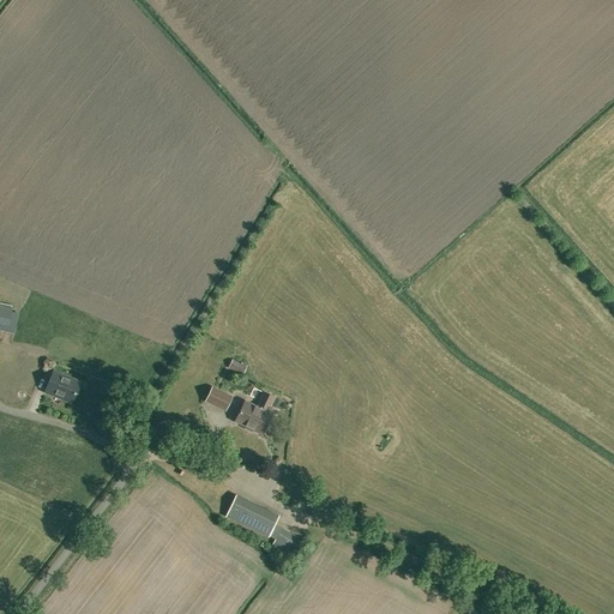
[(0,324),(8,326),(12,309),(0,306),(0,324)]
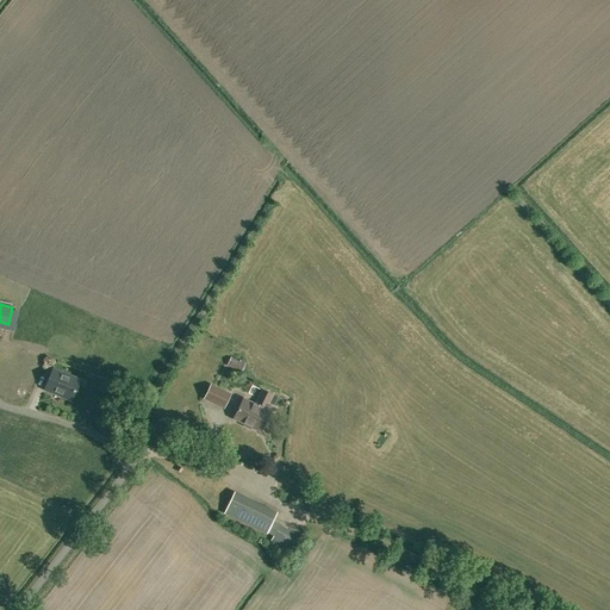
[(226,366),(241,373),(246,362),(241,360),(240,361),(230,358),(226,366)]
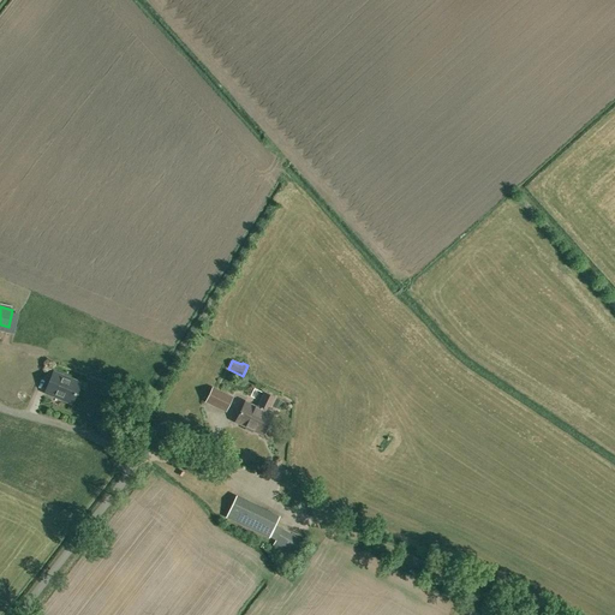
[(71,404),(81,383),(54,372),(46,392),(71,404)]
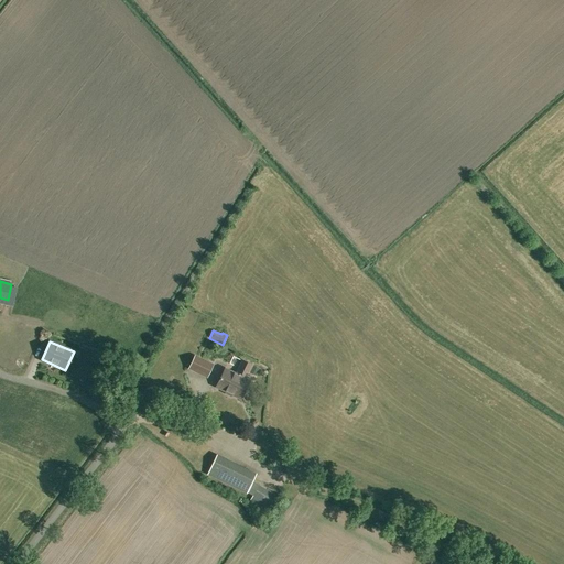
[(195,357),(190,368),(207,377),(213,366),(195,357)]
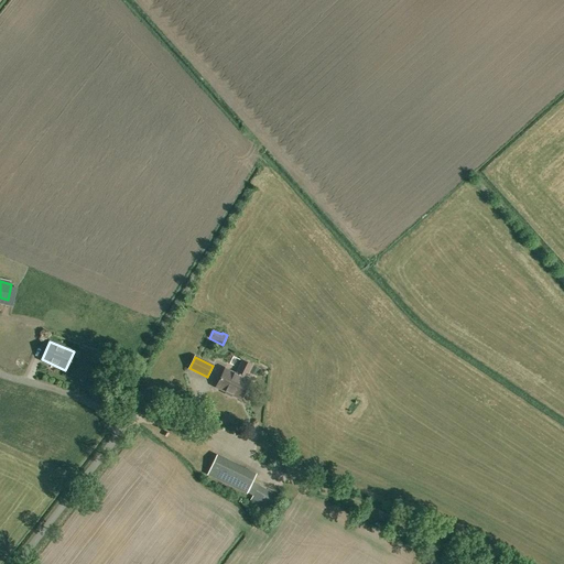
[(216,387),(232,394),(241,399),(249,381),(245,379),(251,366),(248,364),(242,361),(236,375),(225,370),(216,387)]
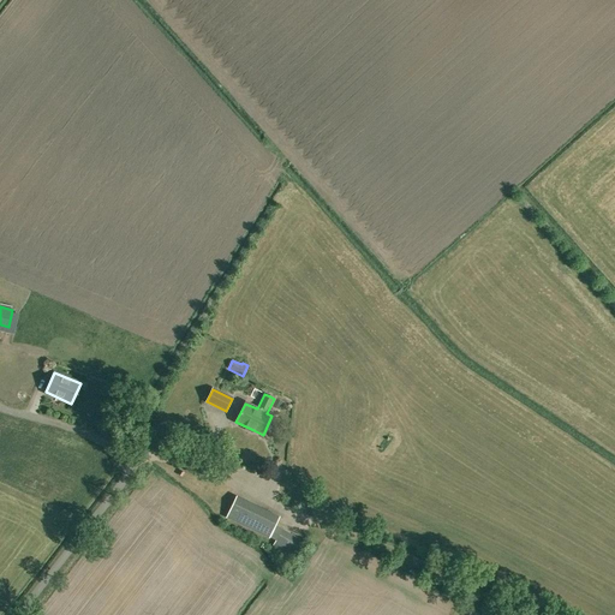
[(226,520),(264,538),(267,539),(276,520),(236,500),(226,520)]
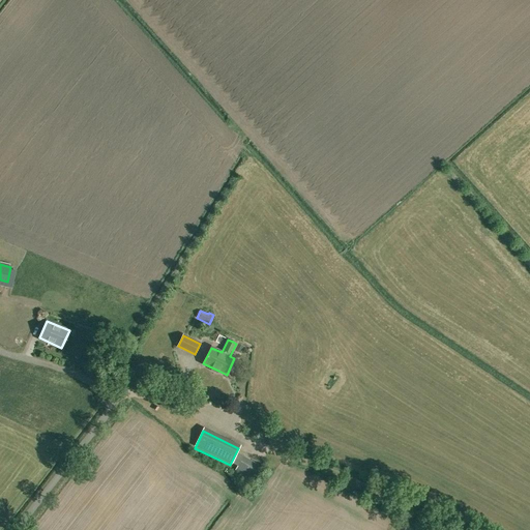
[(235,470),(254,481),(249,487),(255,490),(266,470),(262,467),(243,455),(235,470)]
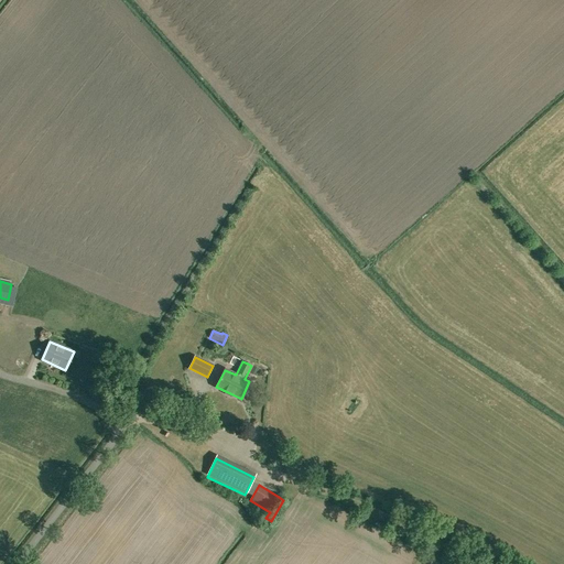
All buildings are outlined.
